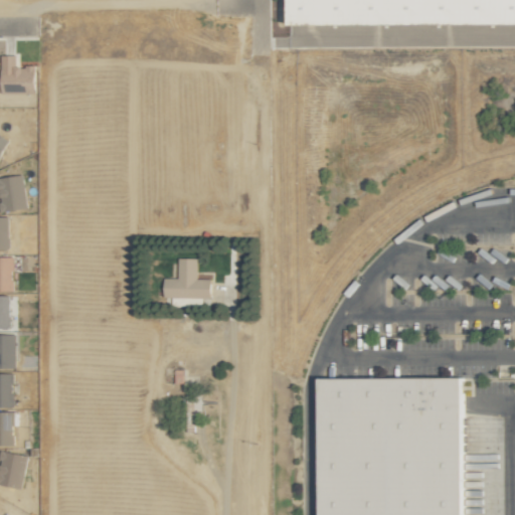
[(514,0),(290,0),(290,24),(514,22),(514,0)]
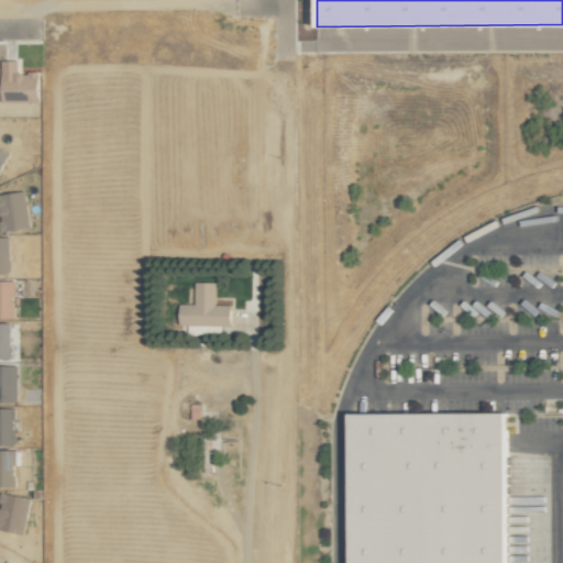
[(39,72),(18,72),(19,59),(2,59),(1,91),(37,92),(39,72)]
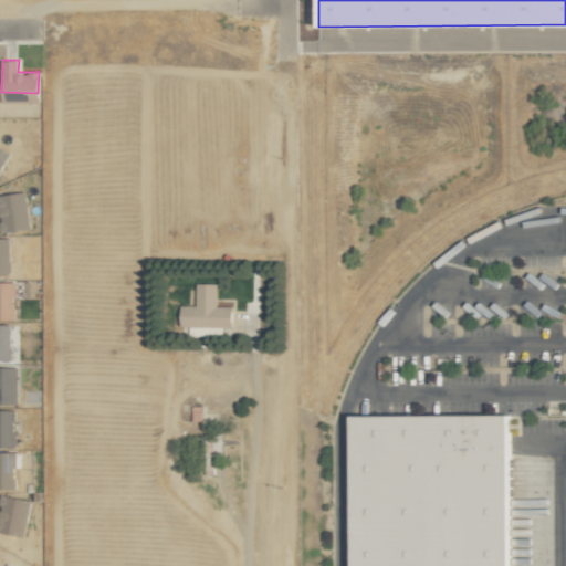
[(0,173),(10,156),(0,149),(0,173)]
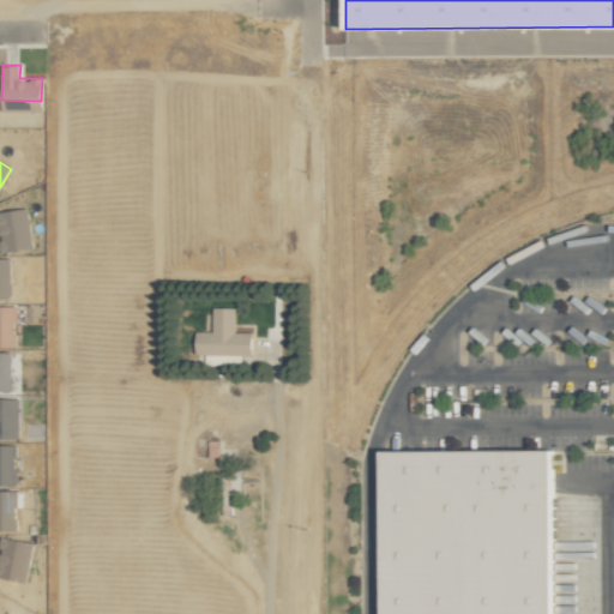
[(0,211),(0,245),(1,252),(32,248),(28,208),(0,211)]
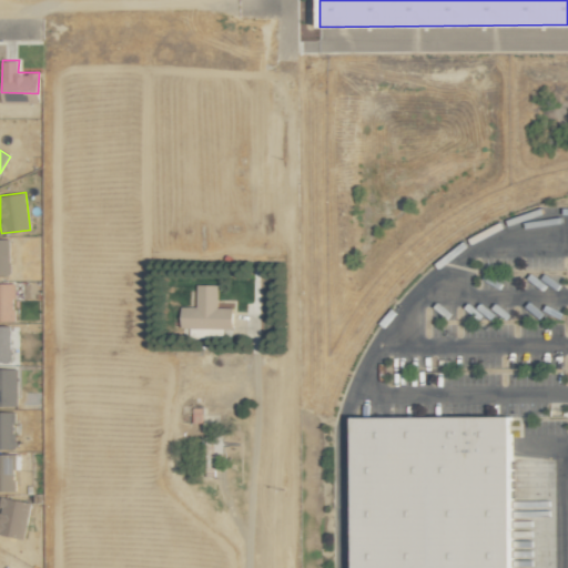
[(10,239),(0,237),(0,274),(10,274),(10,239)]
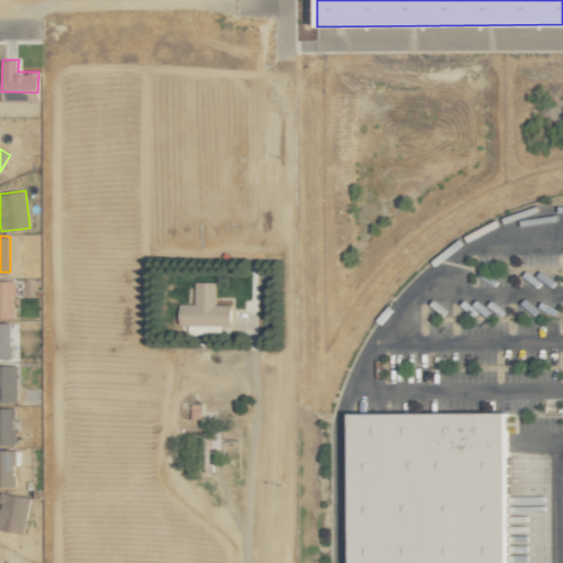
[(0,318),(15,318),(14,279),(0,279),(0,318)]
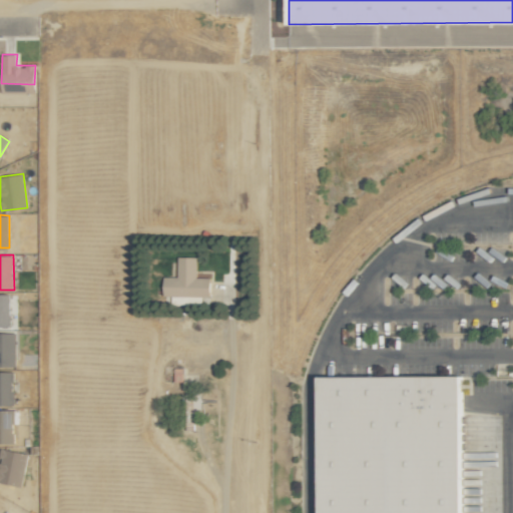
[(210,278),(196,278),(196,257),(177,257),(177,277),(163,277),(163,296),(209,297),(210,278)]
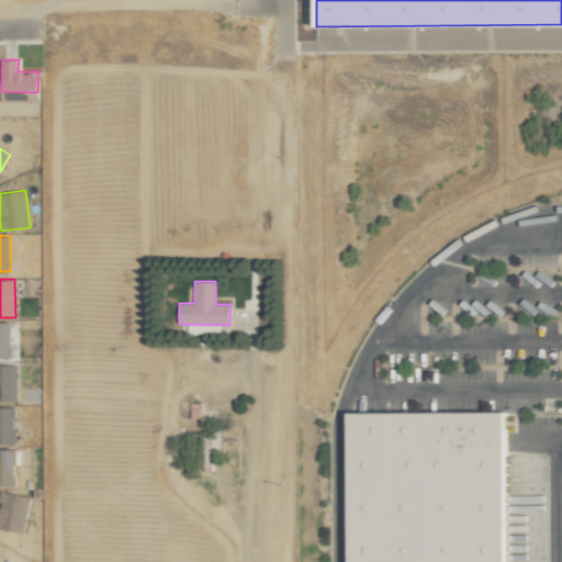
[(11,323),(0,322),(0,357),(11,358),(11,323)]
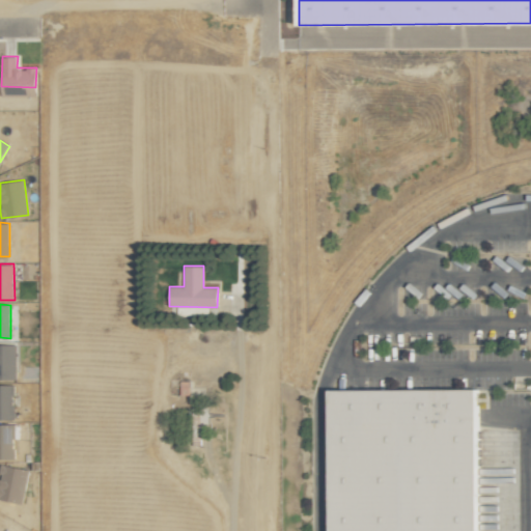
[(0,379),(17,379),(17,345),(0,345),(0,379)]
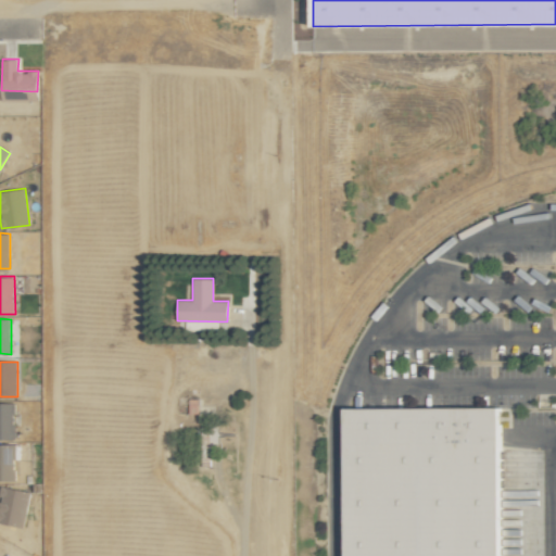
[(15,403),(0,403),(0,439),(14,440),(15,403)]
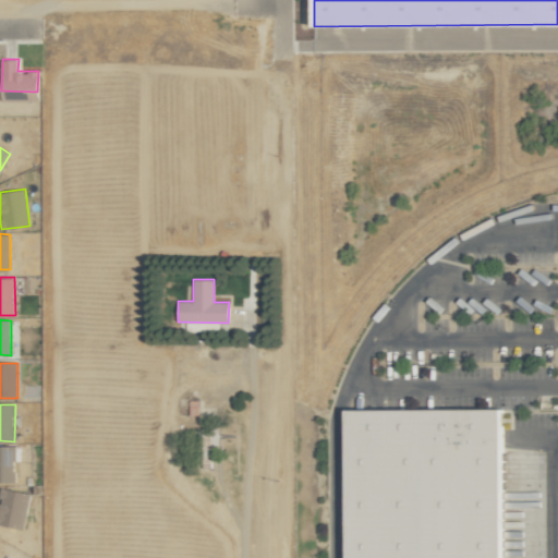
[(0,483),(14,483),(15,446),(0,446),(0,483)]
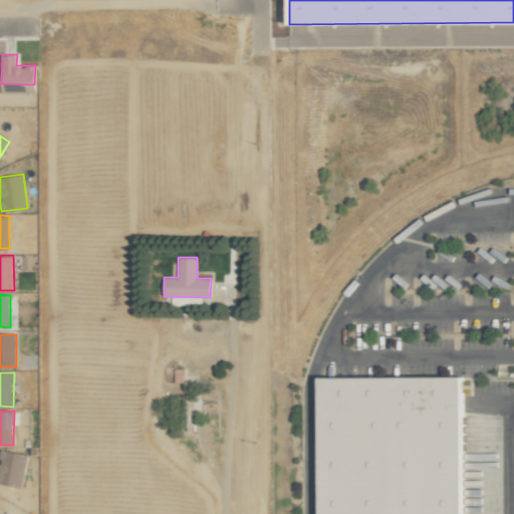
[(0,483),(21,487),(28,455),(2,450),(0,457),(0,483)]
